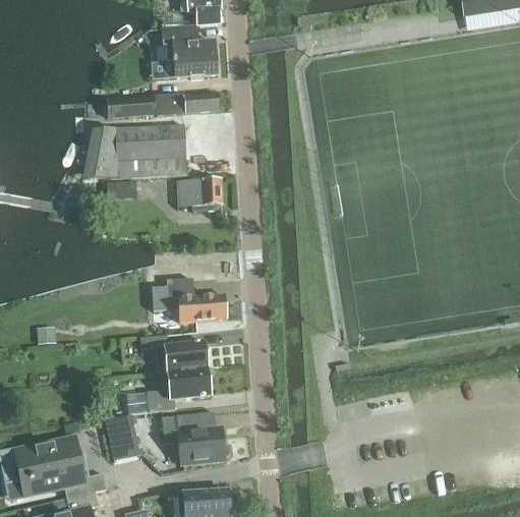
[(221,9),(220,0),(178,0),(178,6),(187,5),(188,11),(199,10),(200,24),(222,22),(221,9)]
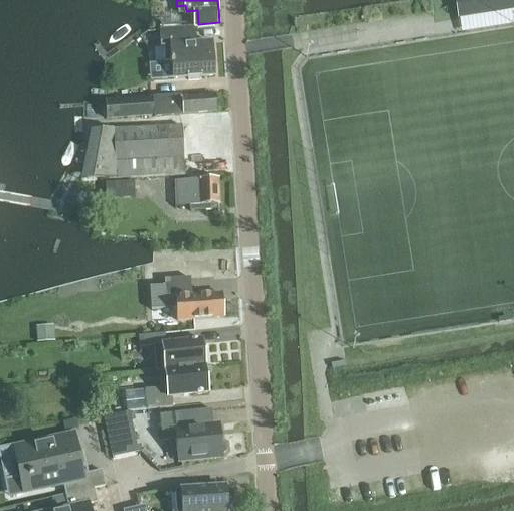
[(454,0),(457,16),(513,7),(513,2),(513,0),(454,0)]
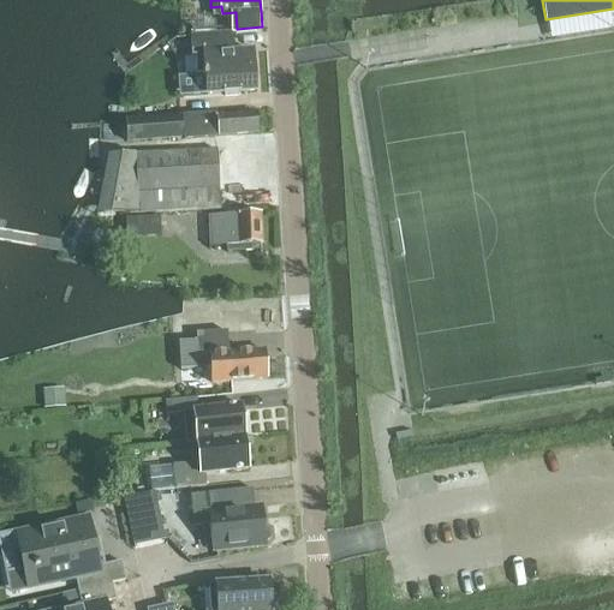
[(214,18),(190,21),(190,31),(214,29),(214,18)]
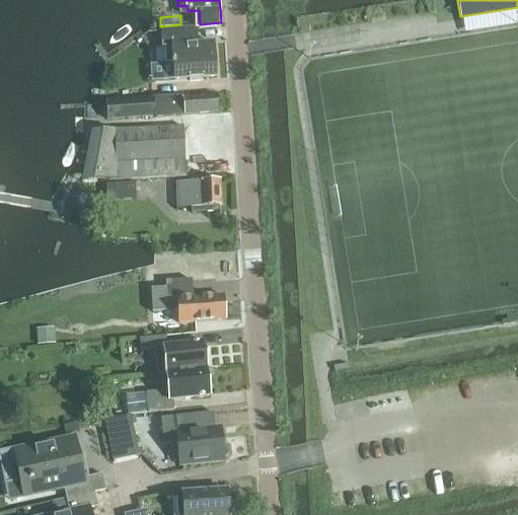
[(161,27),(162,45),(166,45),(167,60),(172,59),(172,63),(174,63),(175,77),(191,76),(191,78),(203,78),(203,75),(216,75),(214,41),(198,42),(197,25),(161,27)]
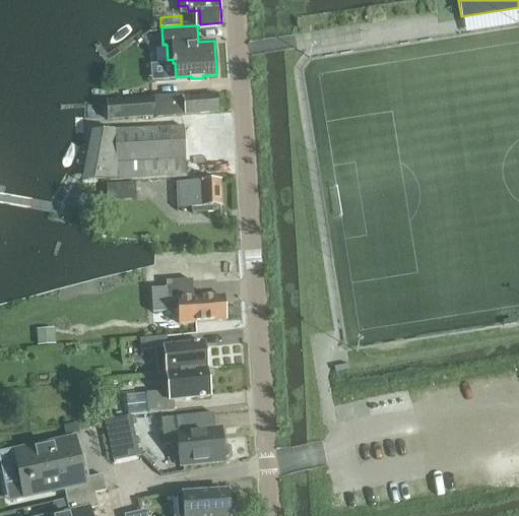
[(107,99),(108,117),(155,113),(155,115),(185,113),(218,110),(217,92),(184,95),(184,93),(153,94),(107,99)]
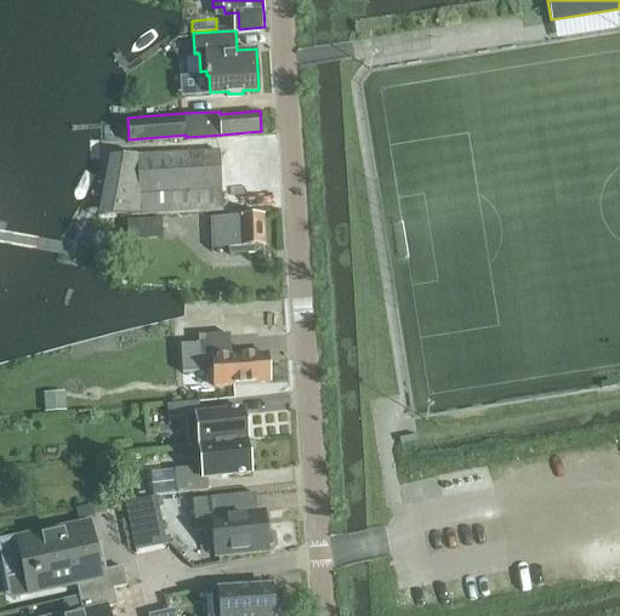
[(98,215),(106,215),(223,207),(220,148),(137,153),(137,152),(111,154),(98,215)]
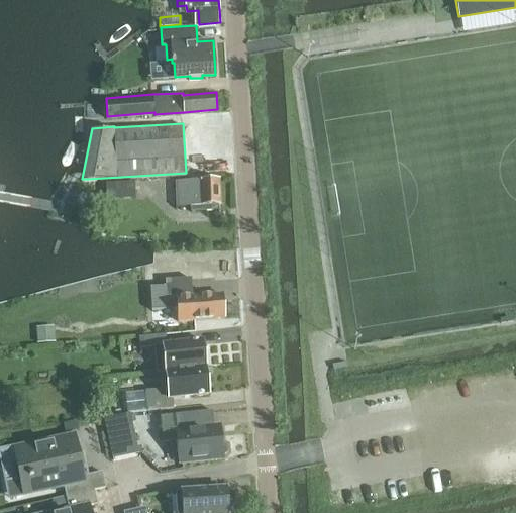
[(190,173),(213,172),(212,161),(190,162),(190,173)]
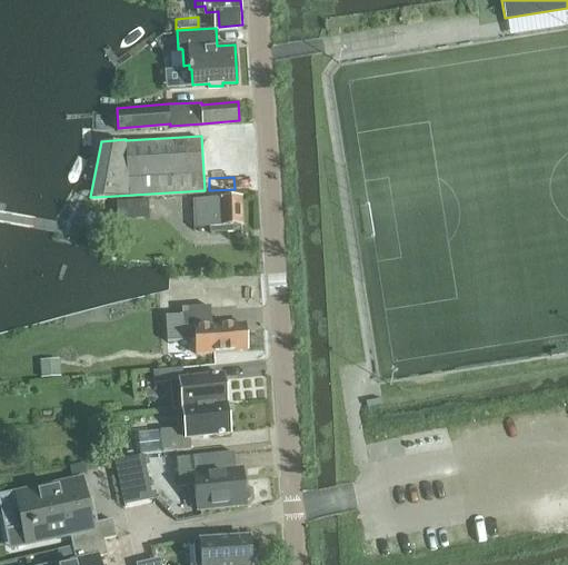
[(242,224),(241,195),(193,197),(195,226),(210,225),(211,230),(241,229),(241,224),(242,224)]
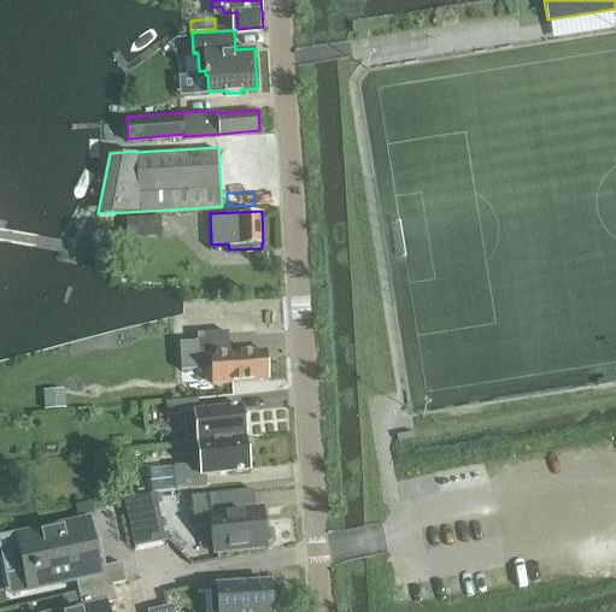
[(162,233),(160,213),(128,216),(129,235),(162,233)]
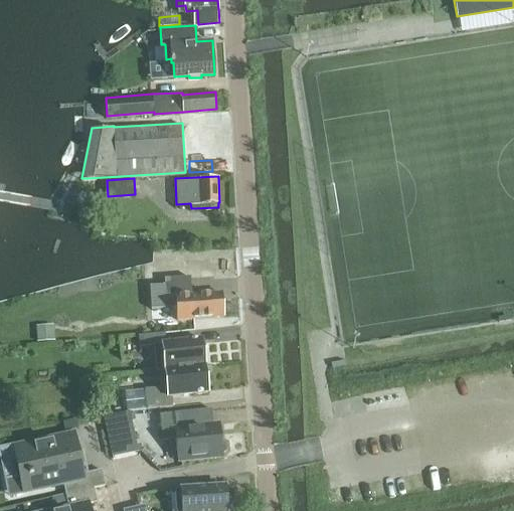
[(165,277),(165,281),(151,282),(152,306),(167,305),(167,306),(177,305),(178,318),(224,315),(222,291),(192,293),(191,275),(165,277)]
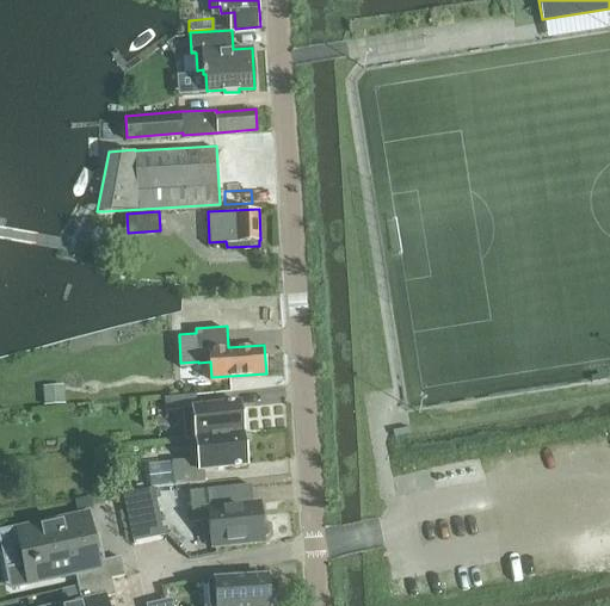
[(44,383),(45,402),(65,401),(63,382),(44,383)]
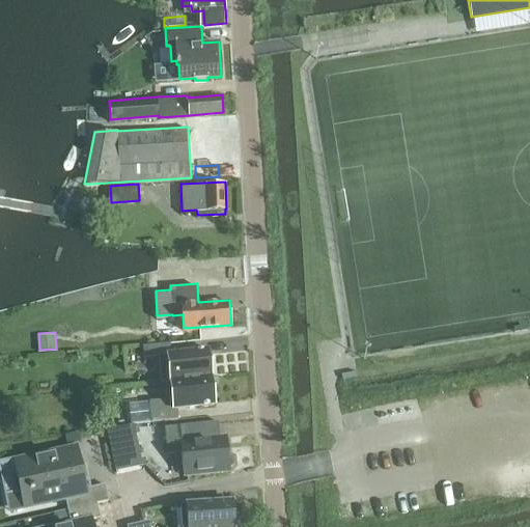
[(162,381),(170,380),(212,375),(208,348),(171,352),(170,341),(143,344),(144,355),(159,353),(162,381)]
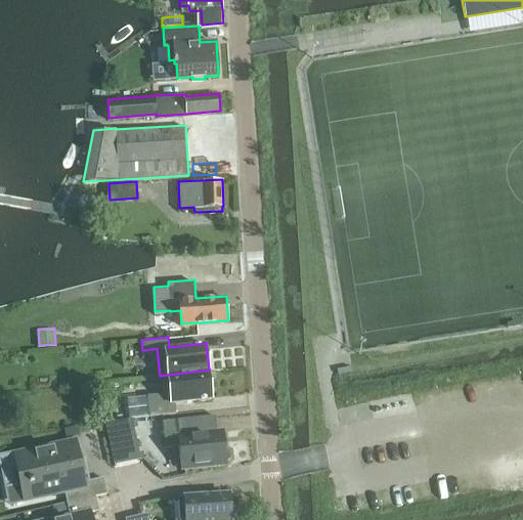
[(149,415),(176,412),(175,401),(212,397),(209,370),(168,375),(170,391),(147,394),(149,415)]
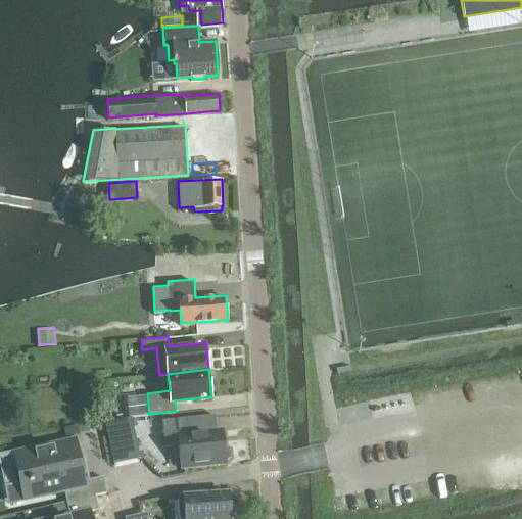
[(227,462),(226,458),(230,456),(229,446),(225,445),(223,428),(217,428),(216,413),(162,418),(165,444),(180,443),(182,466),(227,462)]
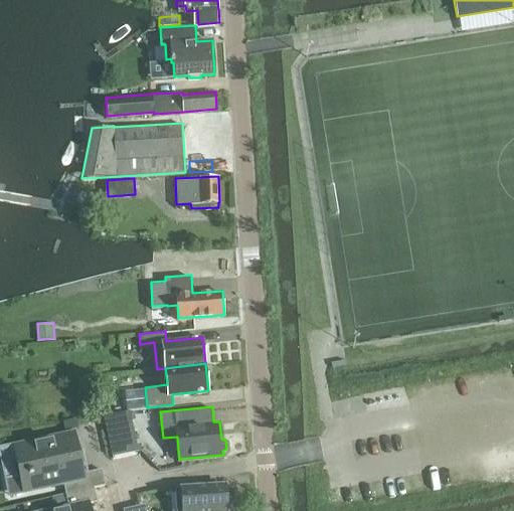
[(130,409),(104,415),(108,432),(133,426),(130,409)]
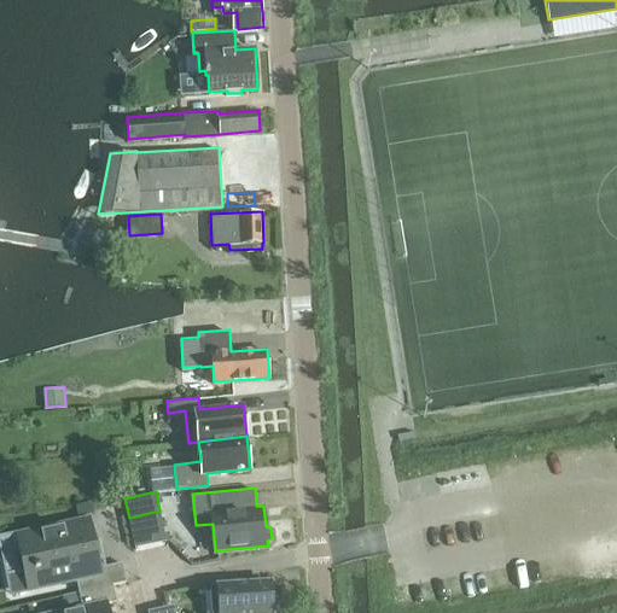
[(76,503),(79,514),(94,511),(92,500),(76,503)]
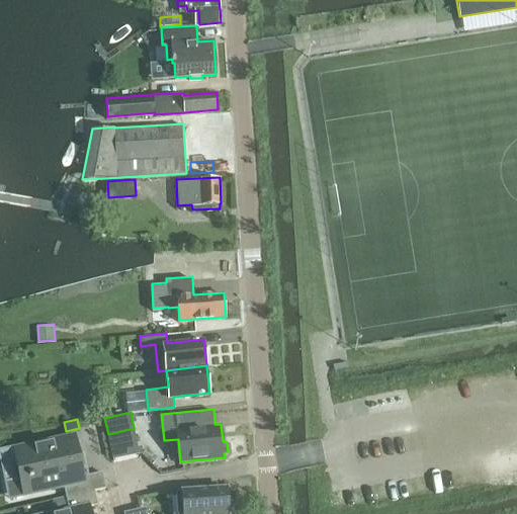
[(67,495),(94,489),(106,486),(102,470),(83,475),(74,435),(15,448),(24,492),(64,483),(67,495)]
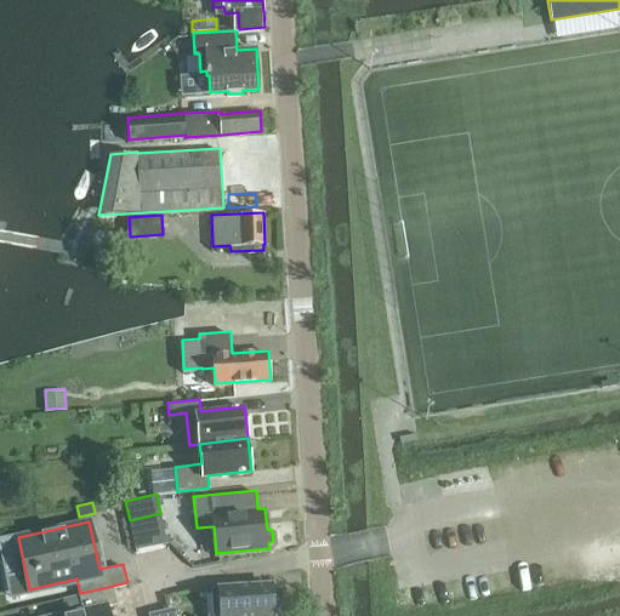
[(212,615),(274,615),(274,612),(278,609),(277,602),(273,598),(272,583),(214,587),(211,588),(212,615)]
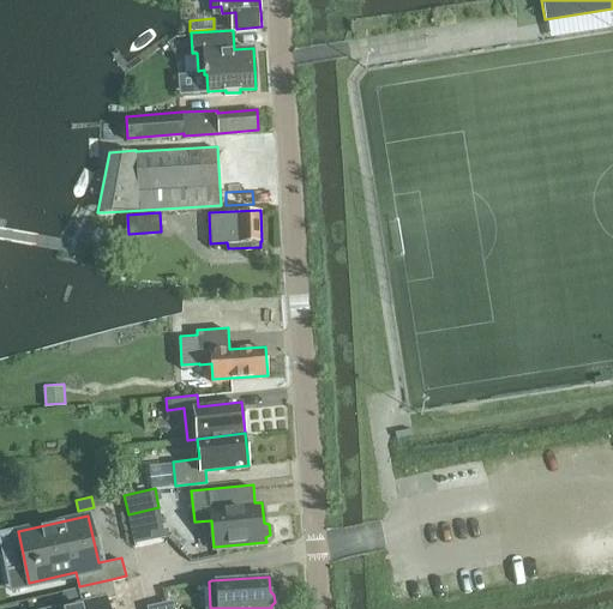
[(112,579),(79,586),(83,603),(55,608),(108,608),(107,598),(115,596),(112,579)]
